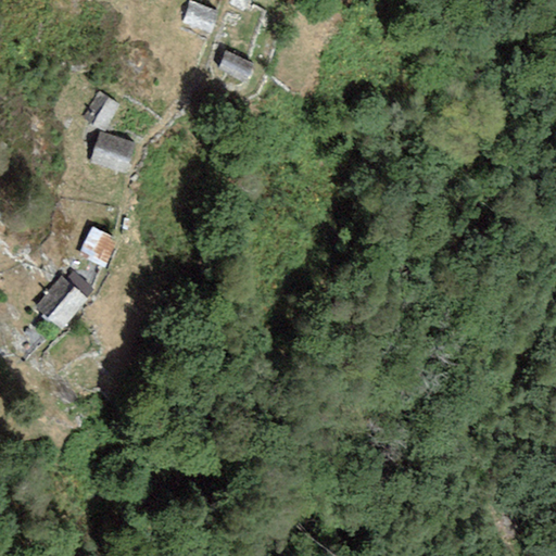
[(252,2),(249,0),(230,0),(229,3),(245,13),(252,2)]
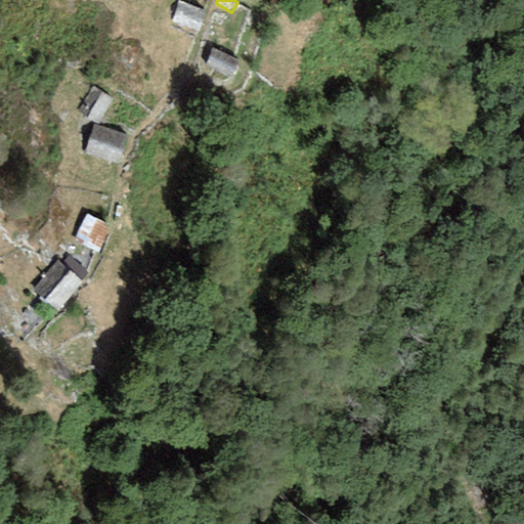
[(206,10),(178,1),(172,22),(200,31),(206,10)]
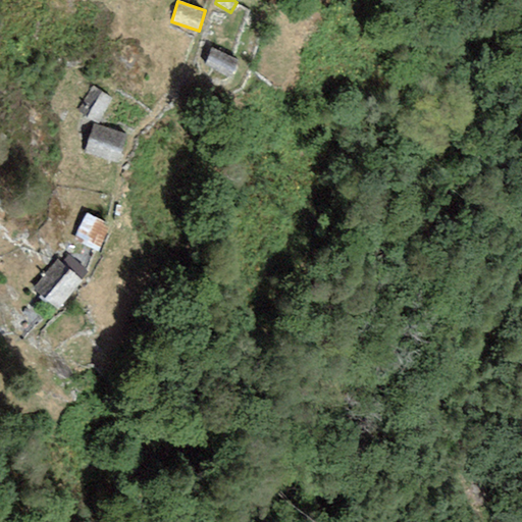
[(212,47),(204,65),(230,79),(240,61),(212,47)]
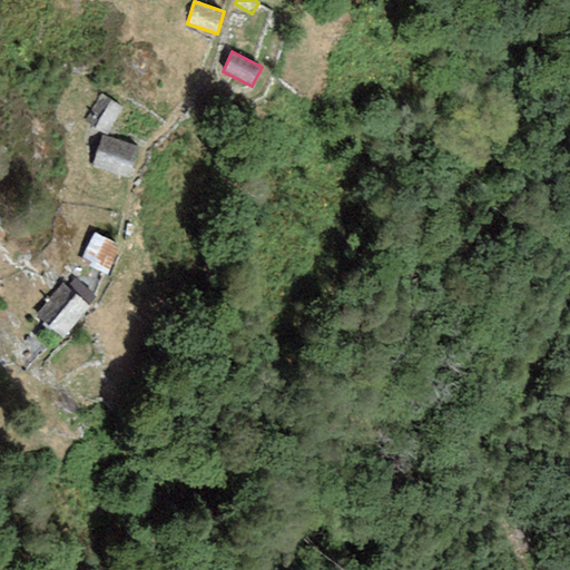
[(123,109),(100,95),(82,120),(105,135),(123,109)]
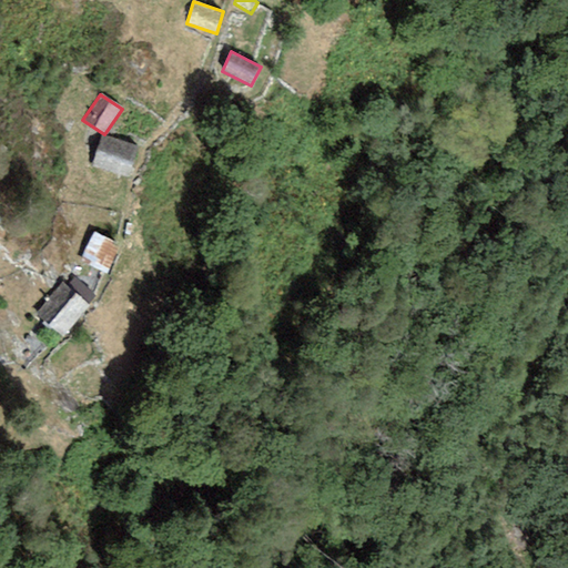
[(100,137),(91,166),(131,179),(140,149),(100,137)]
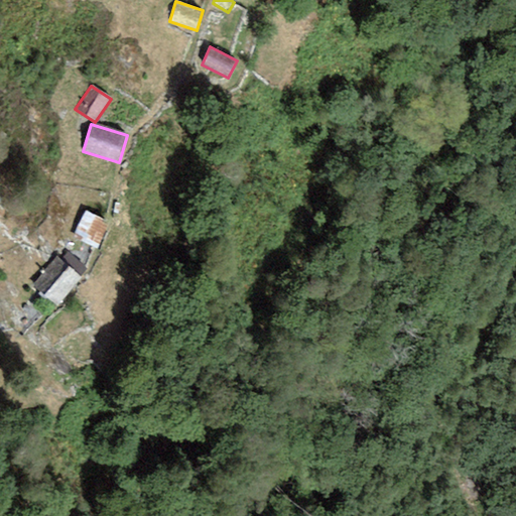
[(108,224),(86,212),(74,233),(96,245),(108,224)]
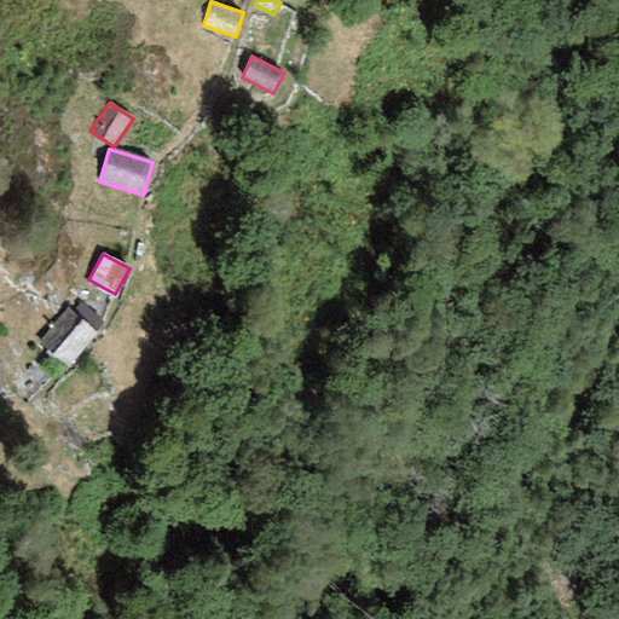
[(71,312),(68,308),(38,342),(68,368),(98,334),(96,333),(104,323),(80,302),(71,312)]
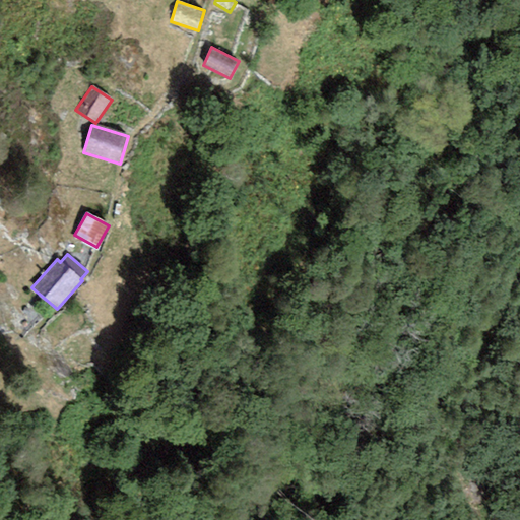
All buildings are outlined.
